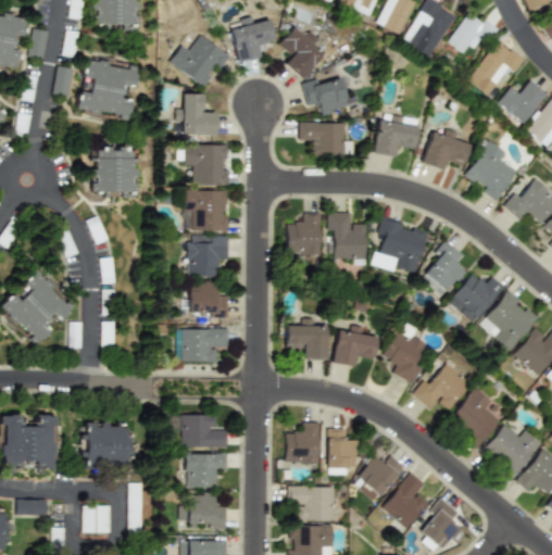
[(142,0),(142,1),(147,0),(147,5),(146,5),(146,8),(141,8),(141,14),(146,14),(146,23),(143,23),(143,24),(139,24),(139,23),(135,23),(135,27),(130,27),(130,23),(124,23),(117,23),(117,27),(114,27),(114,23),(110,23),(110,25),(105,25),(105,23),(102,23),(102,14),(107,14),(107,8),(102,8),(102,5),(101,5),(101,1),(105,1),(105,0),(142,0)]
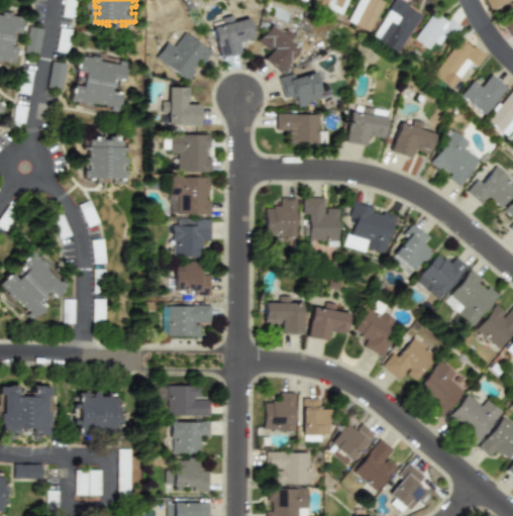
[(342,14),(347,0),(315,0),(314,3),(342,14)]
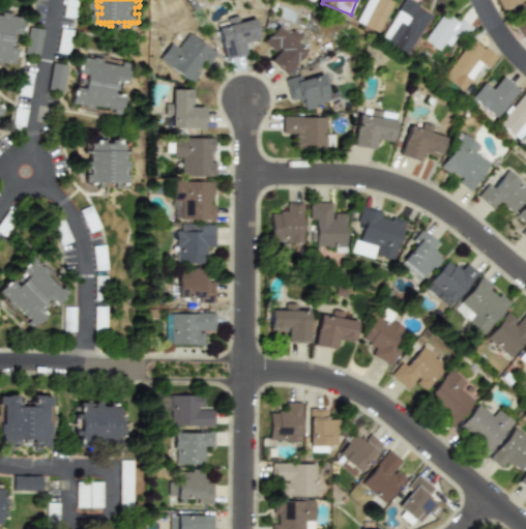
[(369,0),(358,23),(381,34),(396,2),(389,0),(369,0)]
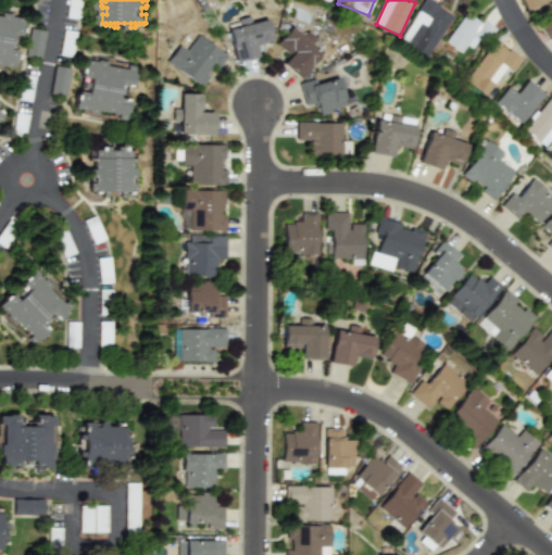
[(426,0),(402,41),(430,58),(455,15),(428,0),(426,0)]
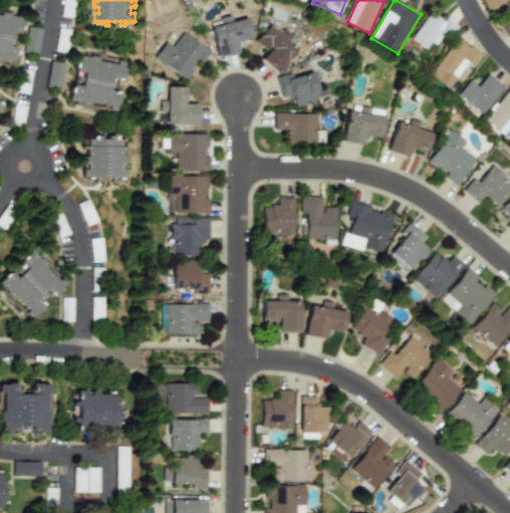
[(509,0),(482,0),(488,12),(509,2),(509,0)]
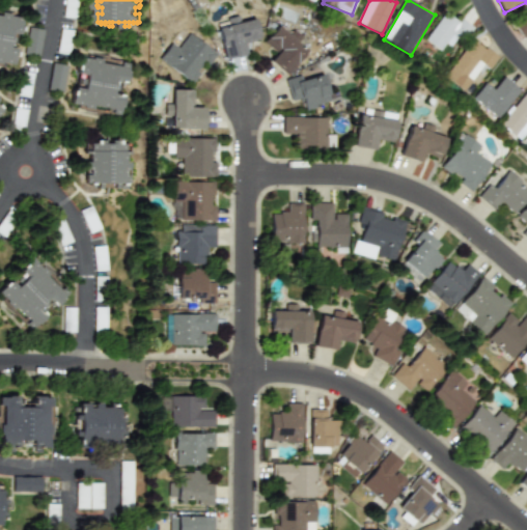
[(0,16),(5,17),(5,12),(15,14),(14,19),(18,20),(19,16),(27,18),(26,25),(27,25),(26,29),(25,29),(24,31),(16,30),(15,36),(19,36),(19,39),(18,42),(15,40),(14,47),(22,48),(22,51),(23,51),(23,55),(21,55),(20,62),(11,61),(12,58),(8,57),(7,62),(0,61),(0,16)]
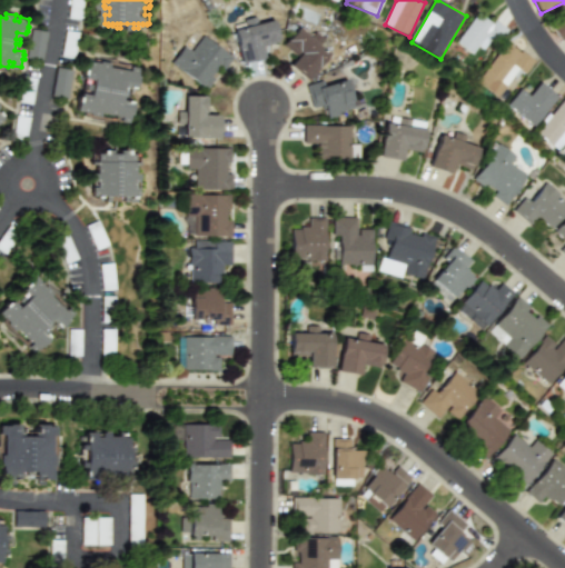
[(486,51),(497,37),(502,40),(509,30),(497,21),(494,25),(479,13),(457,42),(474,55),(481,47),(486,51)]
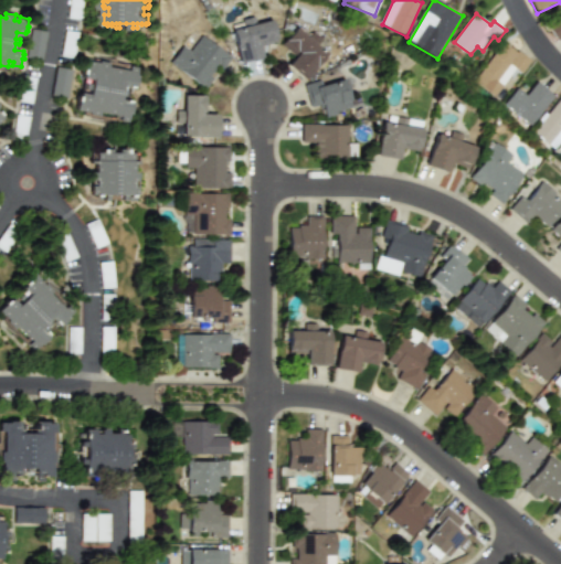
[(560,17),(548,28),(560,41),(560,17)]
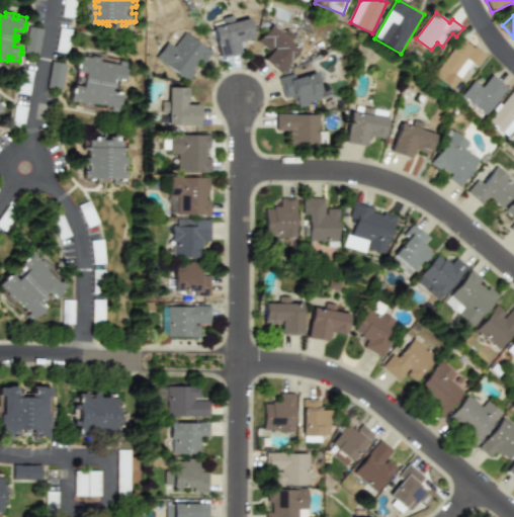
[(242,55),(241,42),(255,40),(252,19),(236,21),(236,19),(216,21),(221,57),(242,55)]
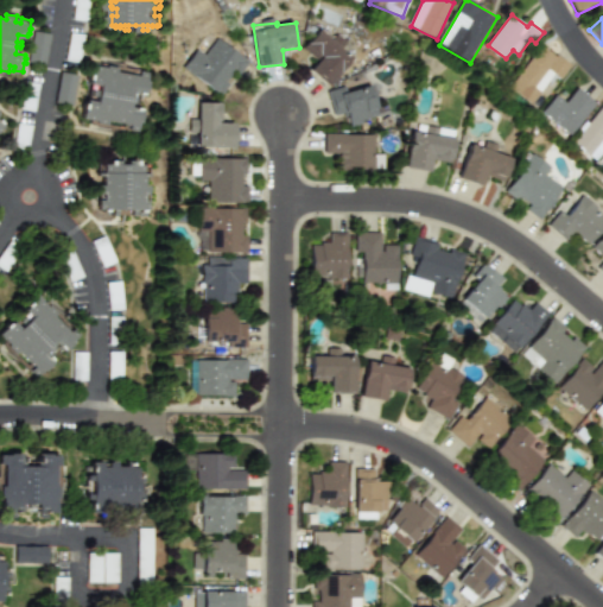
[(334,40),(322,30),(305,49),(321,62),(312,71),(330,87),(355,58),(344,50),(349,45),(338,36),(334,40)]
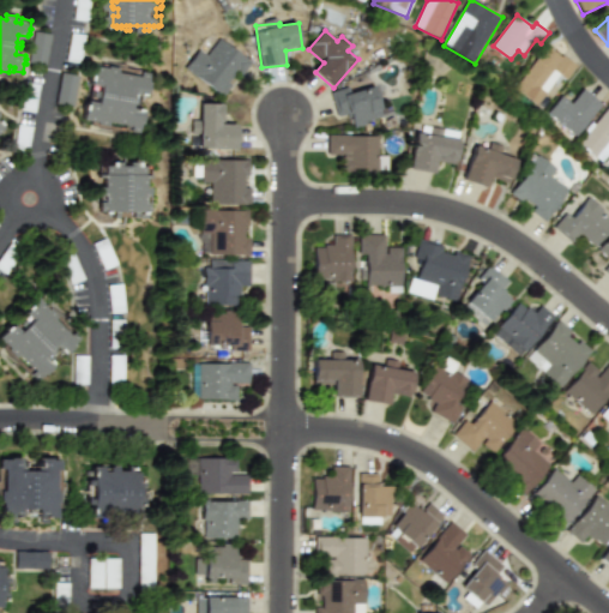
[(52,67),(36,65),(41,34),(56,36),(52,67)]
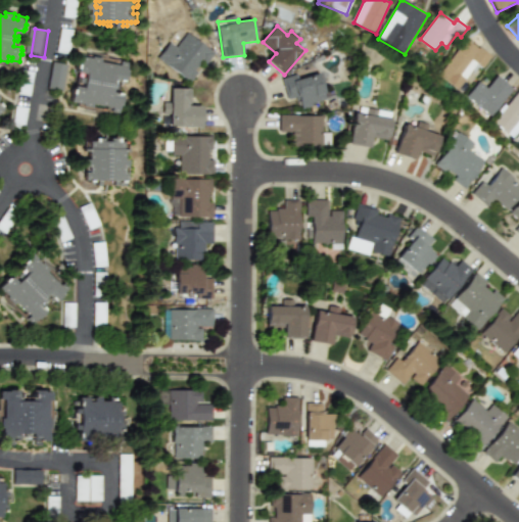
[(159,59),(192,83),(215,52),(188,34),(179,47),(172,43),(159,59)]
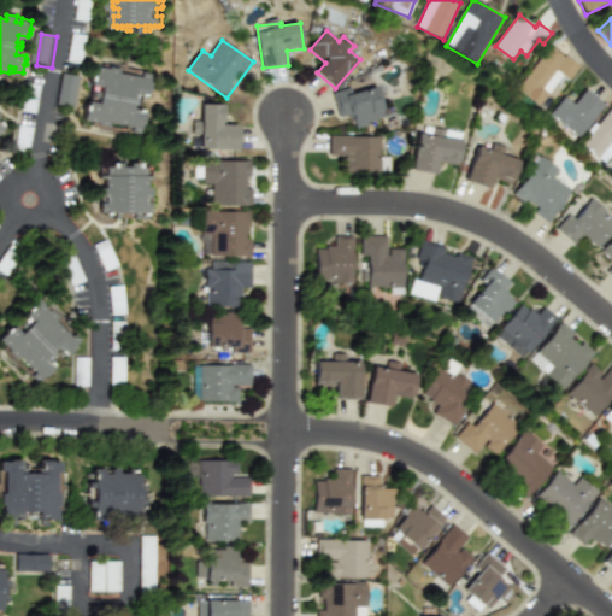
[(564,76),(570,81),(581,68),(552,46),(518,89),(541,106),(564,76)]
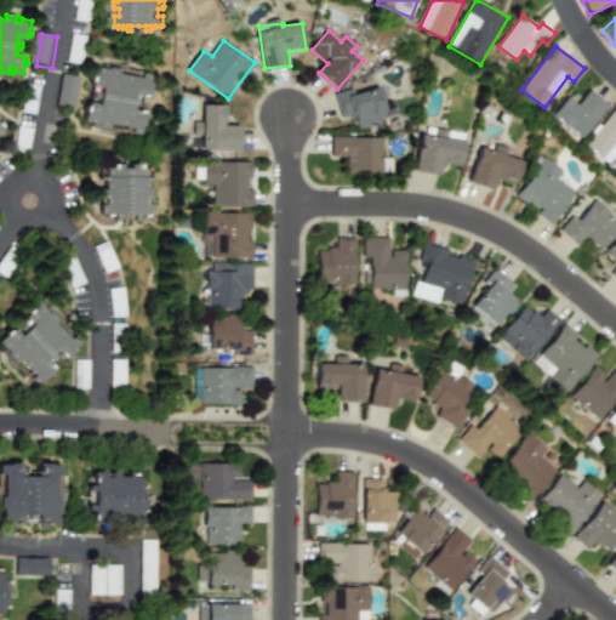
[(90,121),(100,66),(155,75),(146,131),(90,121)]
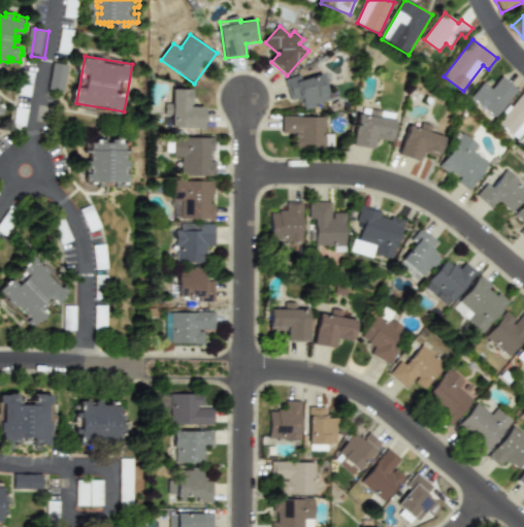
[(68,92),(56,90),(60,63),(73,65),(68,92)]
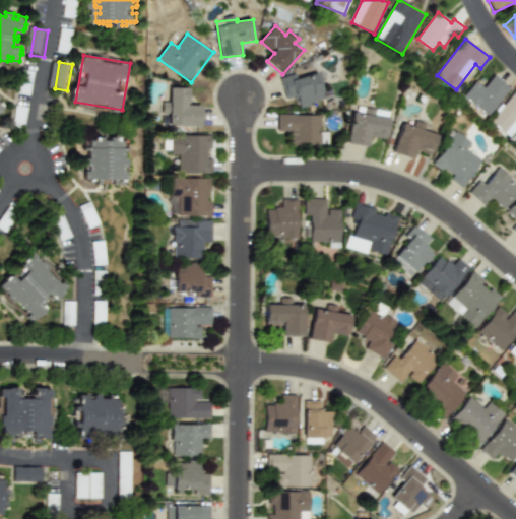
[(287,100),(299,96),(302,108),(326,102),(319,74),(298,79),(297,74),(281,78),(287,100)]
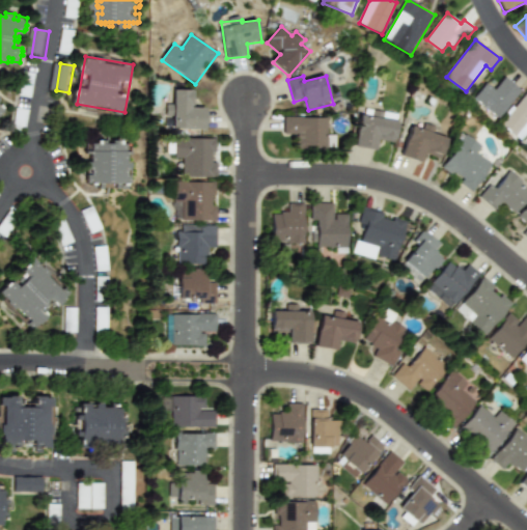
[(495,90),(488,83),(474,98),(498,119),(522,91),(506,78),(495,90)]
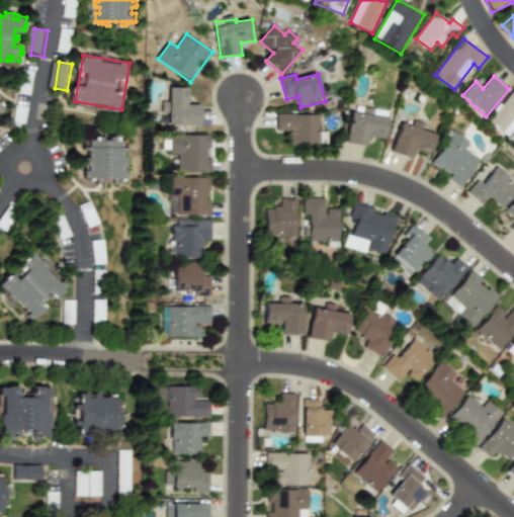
[(201,105),(191,105),(191,88),(170,88),(170,103),(164,103),(164,114),(170,114),(170,126),(200,126),(201,105)]
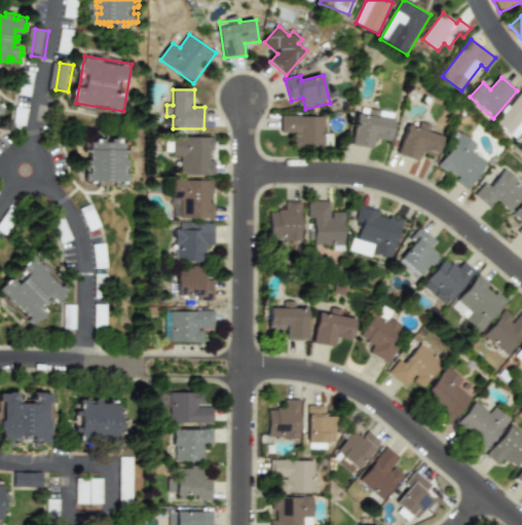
[(521,95),(496,123),(517,140),(521,135),(521,95)]
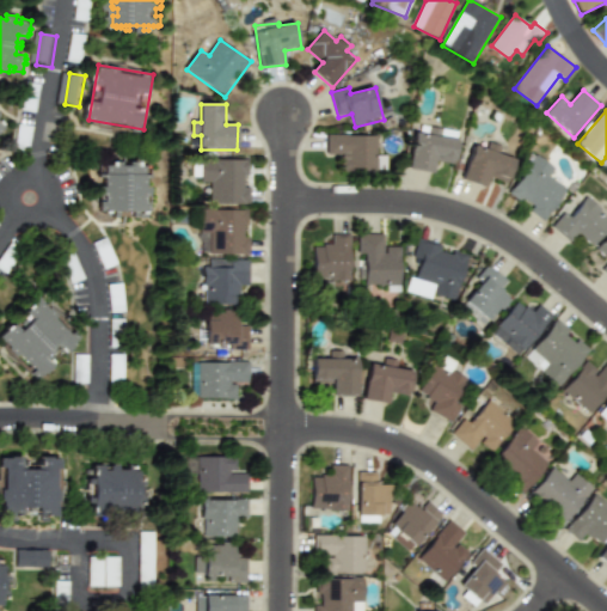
[(457,165),(460,139),(415,133),(410,170),(434,173),(436,162),(457,165)]
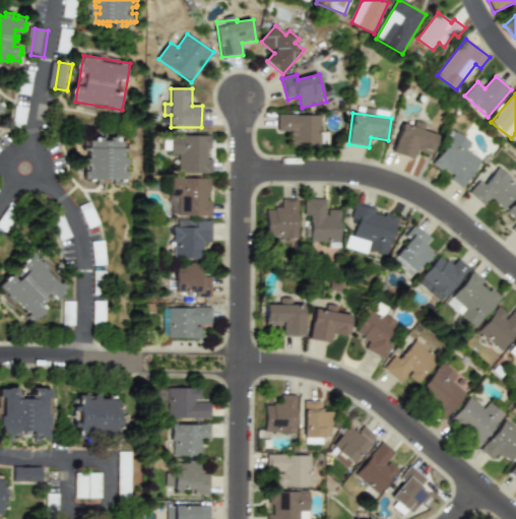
[(291,132),(291,147),(322,147),(323,116),(279,115),(279,132),(291,132)]
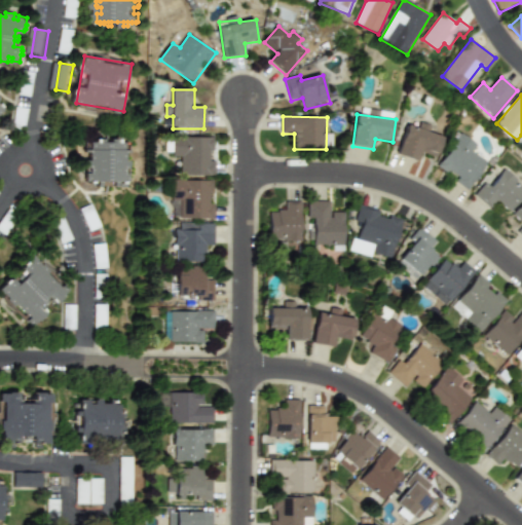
[(408,124),(399,155),(418,161),(421,153),(438,158),(444,137),(431,134),(433,126),(421,123),(420,128),(408,124)]
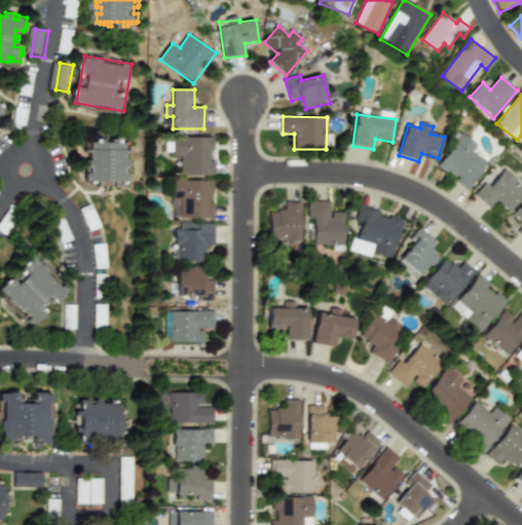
[(440,166),(459,179),(456,183),(470,191),(488,161),(474,152),(479,145),(461,134),(440,166)]
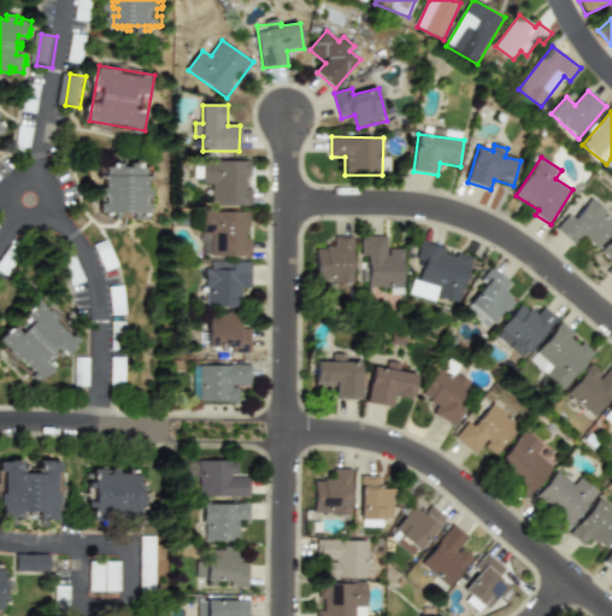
[(252,162),(205,160),(204,185),(215,185),(215,206),(254,207),(254,191),(251,191),(252,162)]
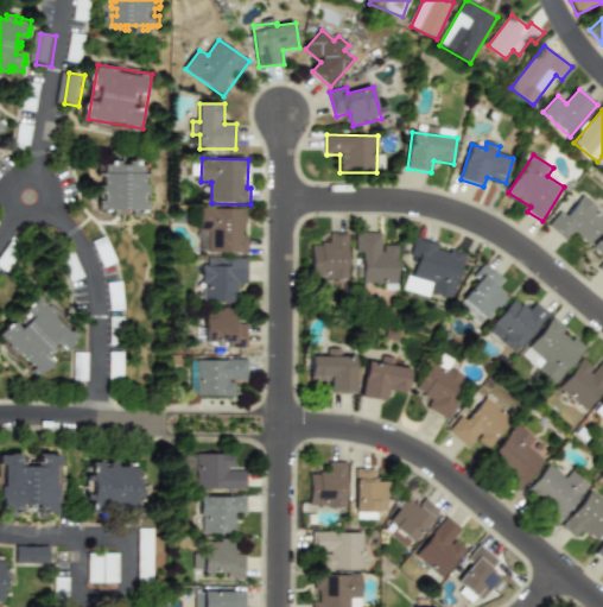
[(108,200),(113,200),(113,193),(108,193),(108,190),(107,190),(107,185),(113,185),(113,175),(107,175),(107,172),(114,172),(114,164),(119,164),(119,160),(126,160),(126,164),(132,164),(139,164),(139,160),(146,160),(146,164),(151,164),(151,174),(157,174),(157,176),(152,176),(152,185),(157,185),(157,191),(156,191),(156,193),(151,193),(151,201),(156,201),(156,209),(152,209),(152,212),(147,212),(147,209),(143,209),(143,215),(139,215),(139,209),(132,209),(125,209),(125,215),(120,214),(120,209),(115,209),(115,212),(110,212),(110,209),(108,209),(108,200)]
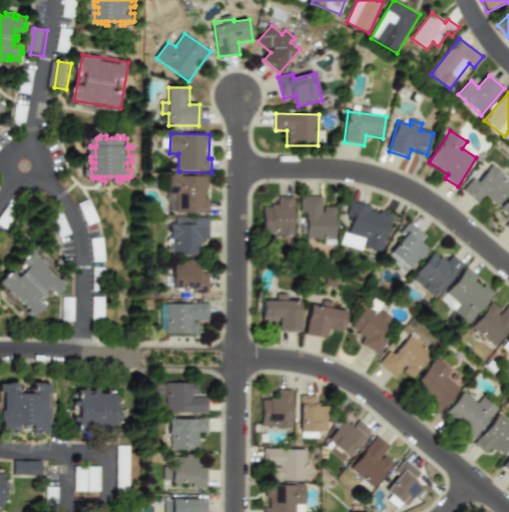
[(464,190),(479,202),(485,195),(499,207),(508,195),(508,178),(493,165),(479,182),(474,178),(464,190)]
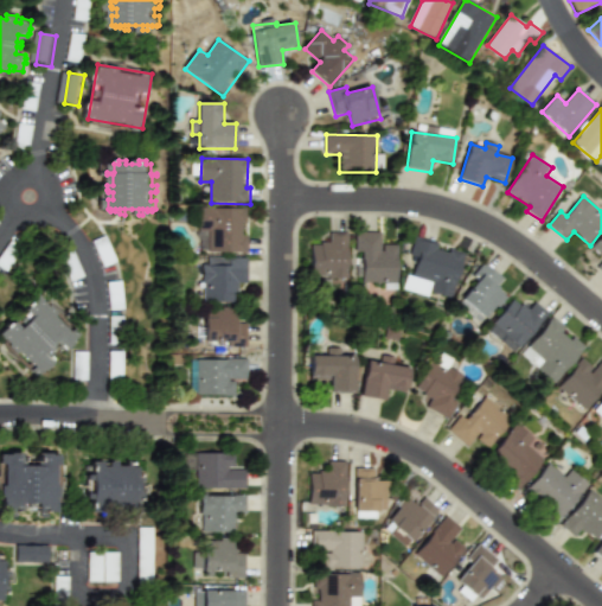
[(249,254),(250,235),(245,235),(247,209),(202,208),(200,231),(211,231),(210,253),(249,254)]
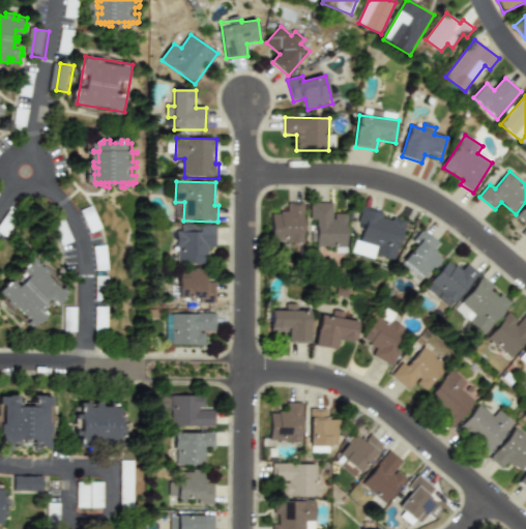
[(334,203),(312,204),(313,222),(317,222),(318,247),(349,247),(348,214),(334,214),(334,203)]
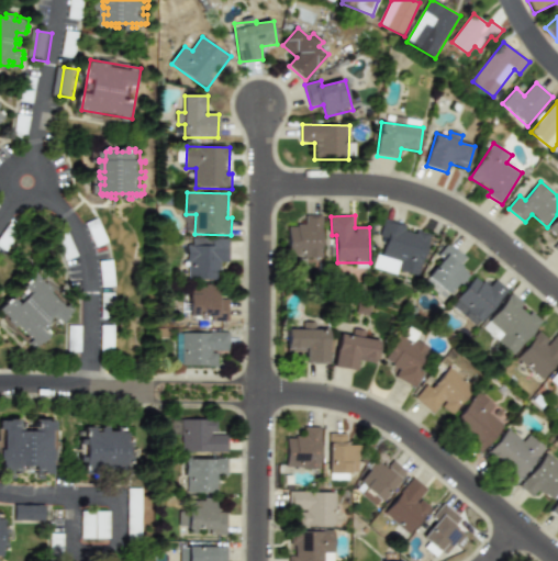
[(290,226),(290,258),(324,258),(325,216),(308,216),(308,226),(290,226)]
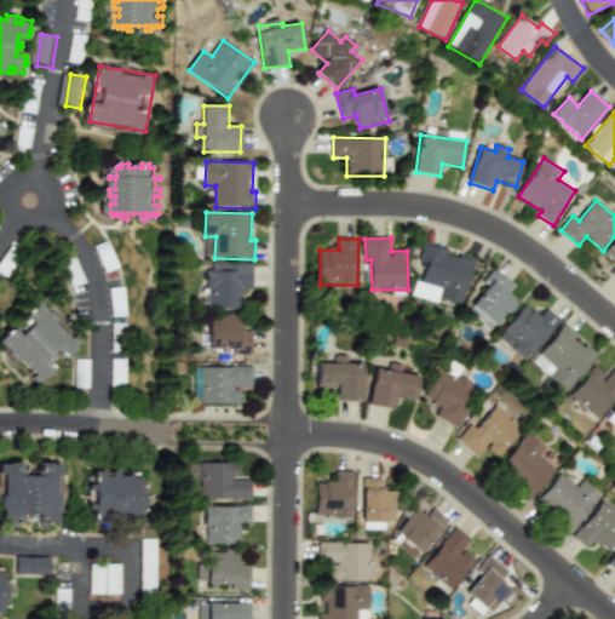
[(476,258),(424,245),(420,262),(427,264),(423,284),(443,288),(440,301),(463,307),(476,258)]
